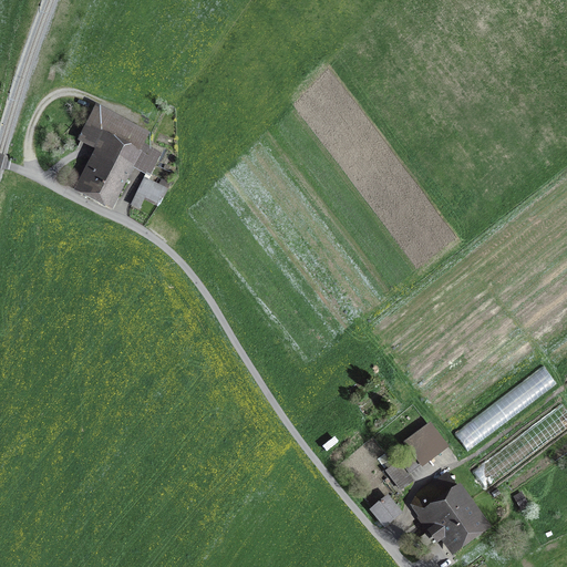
[(147,135),(96,109),(81,138),(99,147),(78,189),(112,207),(147,135)]
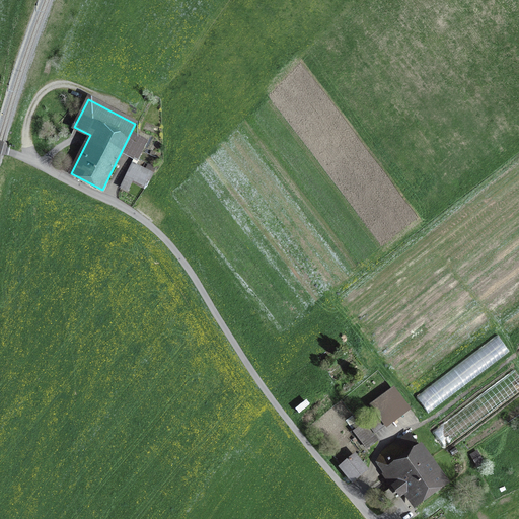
[(153,173),(132,163),(125,178),(145,188),(153,173)]
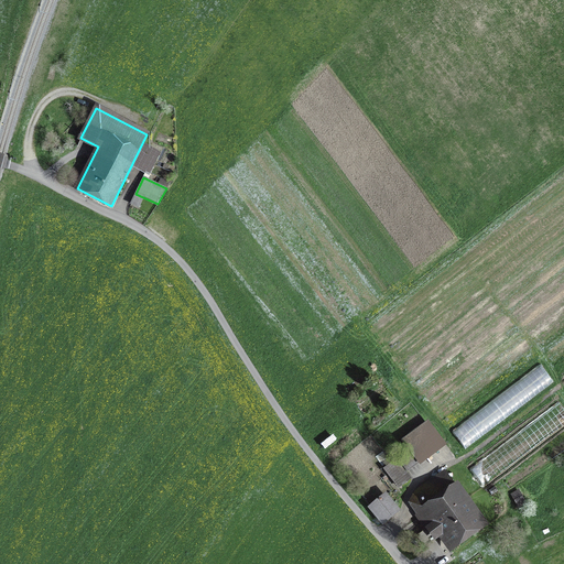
[(540,364),(452,431),(466,448),(553,382),(540,364)]
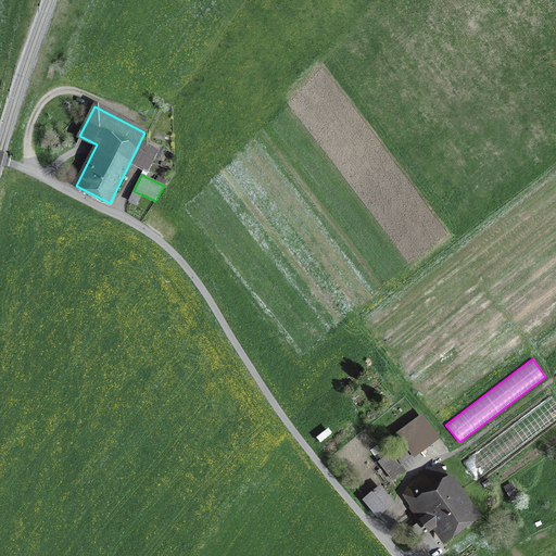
[(555,403),(550,396),(463,463),(477,479),(555,418),(555,403)]
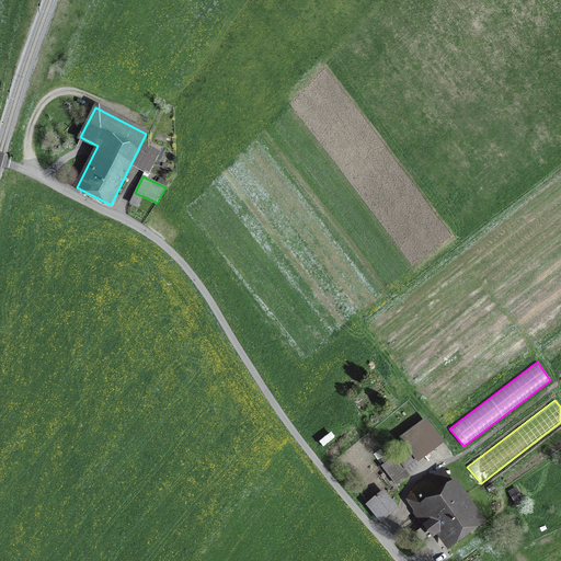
[(425,423),(402,439),(418,459),(439,443),(425,423)]
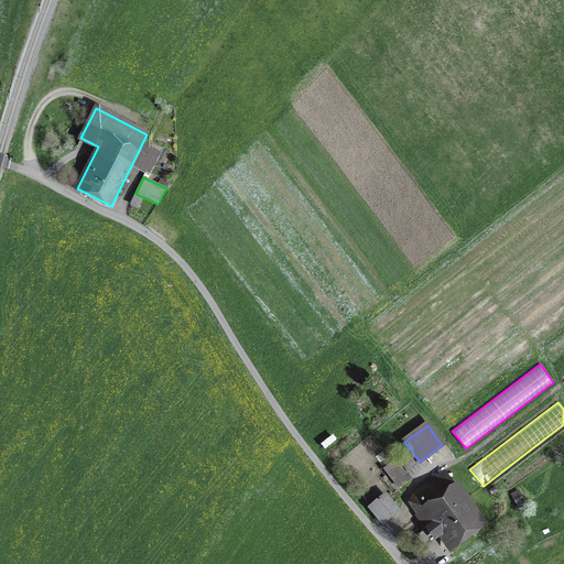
[(398,458),(407,472),(420,462),(410,448),(398,458)]
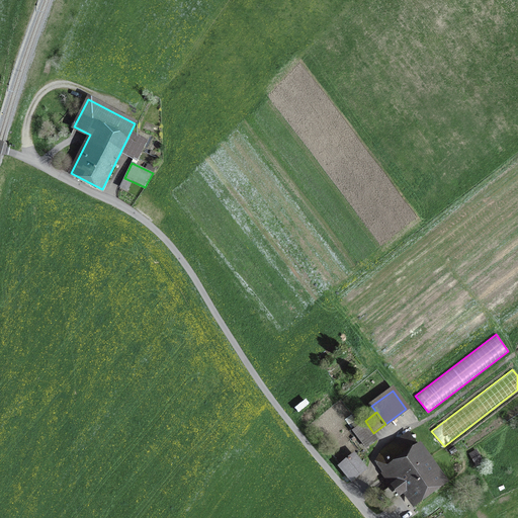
[(364,423),(354,431),(366,447),(376,439),(364,423)]
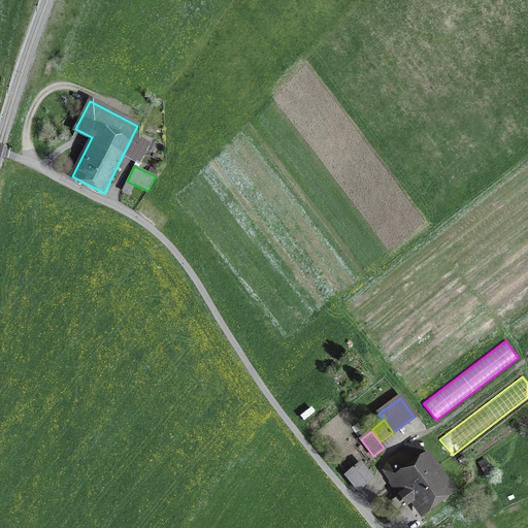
[(393,483),(391,485),(398,496),(390,502),(397,512),(416,498),(424,509),(450,492),(415,442),(389,460),(384,469),(393,483)]
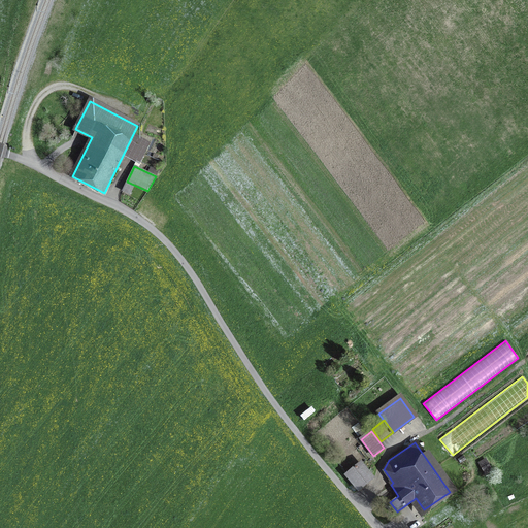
[(347,475),(359,490),(372,479),(361,464),(347,475)]
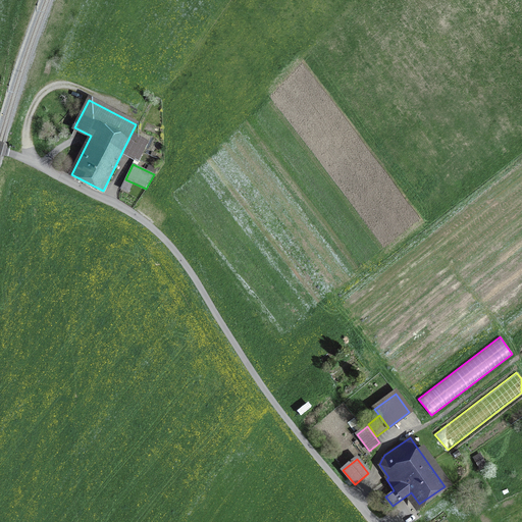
[(485,505),(479,509),(483,516),(489,512),(485,505)]
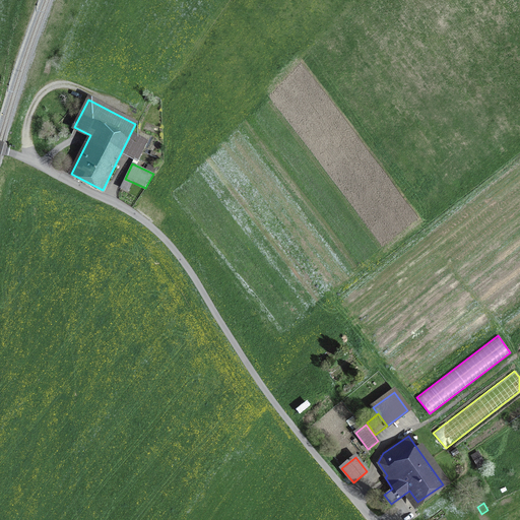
All buildings are outlined.
